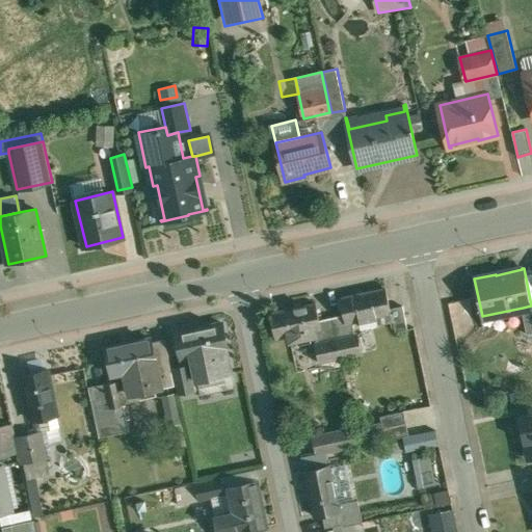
[(387,288),(342,298),(345,315),(347,323),(353,322),(361,320),(363,328),(395,322),(392,310),(387,288)]
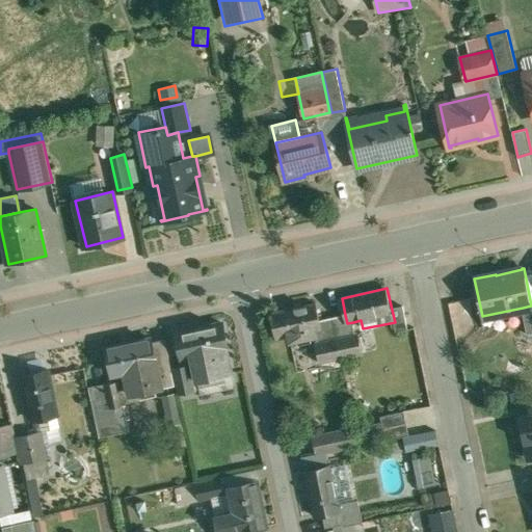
[(316,303),(271,313),(276,338),(290,336),(291,341),(316,337),(317,337),(316,330),(321,328),(320,321),(316,303)]
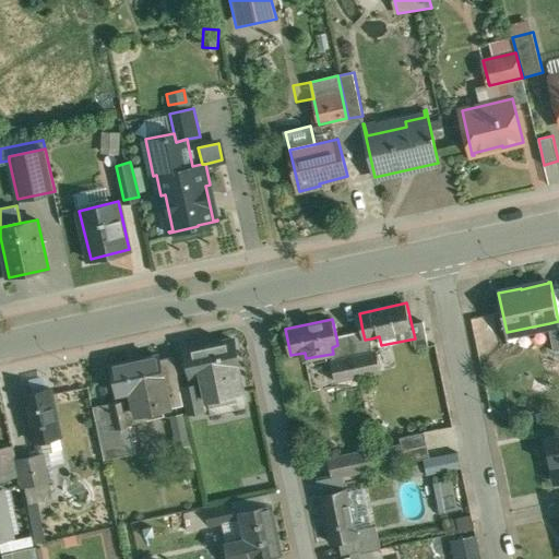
[(558,320),(558,321),(549,323),(555,351),(558,349),(558,320)]
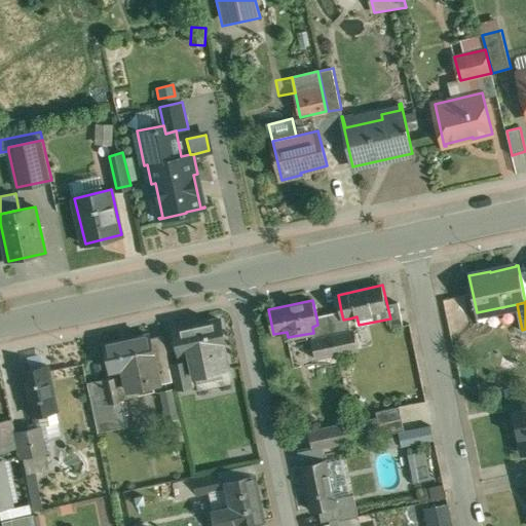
[(399,303),(387,306),(390,318),(392,329),(404,327),(399,303)]
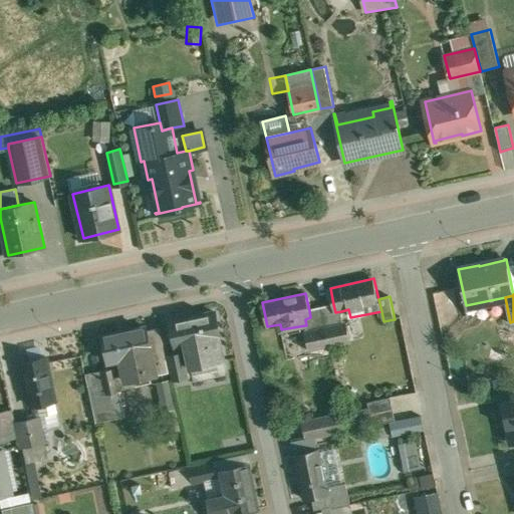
[(341,311),(335,312),(333,304),(321,307),(325,326),(344,322),(341,311)]
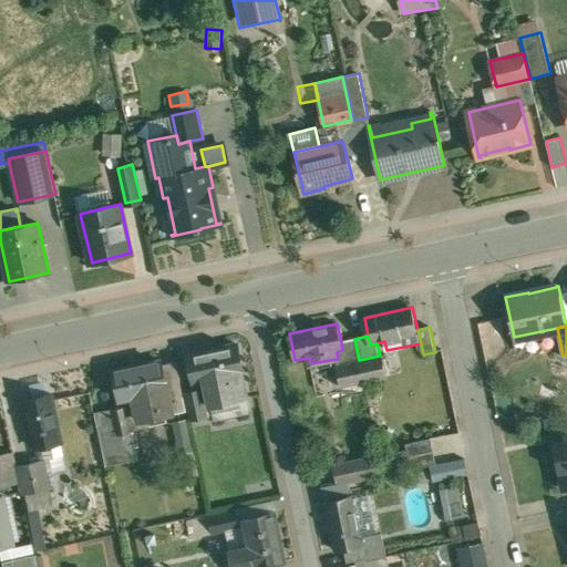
[(354,339),(341,342),(342,350),(337,352),(338,359),(337,359),(338,364),(359,360),(354,339)]
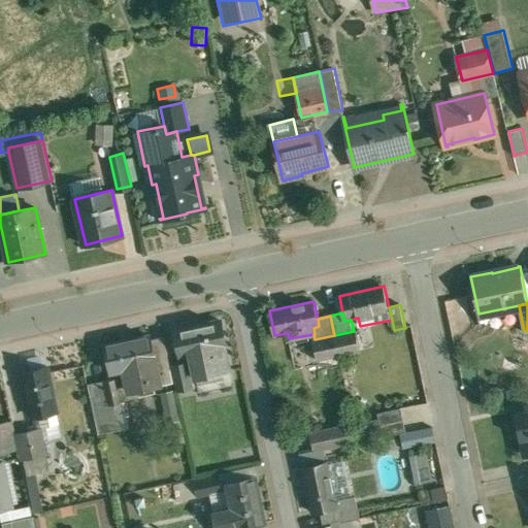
[(221,322),(175,332),(182,357),(225,348),(226,347),(221,322)]
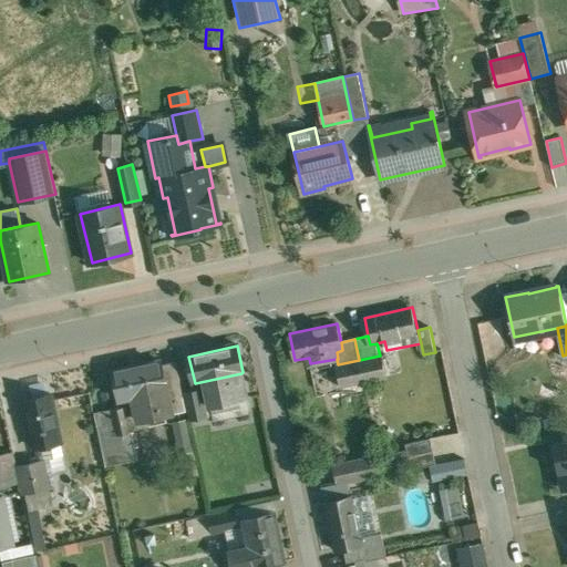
[(380,356),(359,360),(363,382),(392,377),(390,367),(384,369),(381,356),(380,356)]
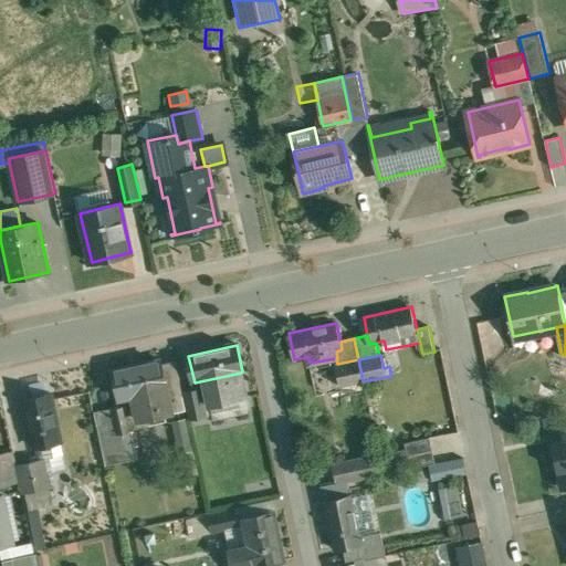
[(337,364),(336,364),(341,387),(363,381),(358,359),(337,364)]
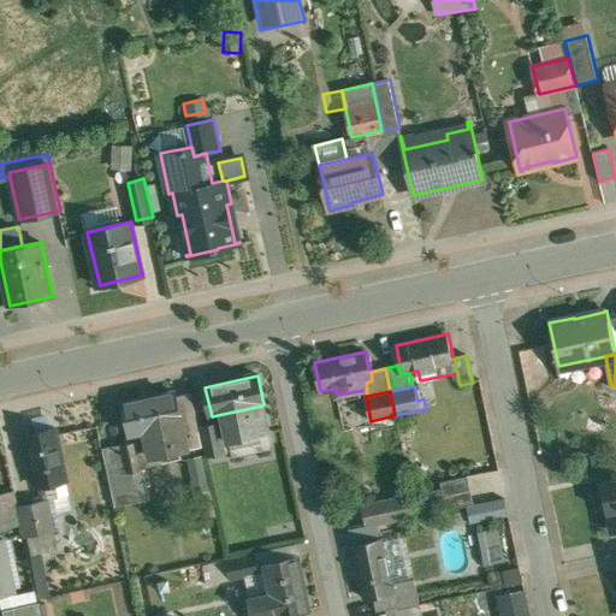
[(176,392),(124,404),(130,433),(146,431),(152,458),(189,450),(177,397),(176,392)]
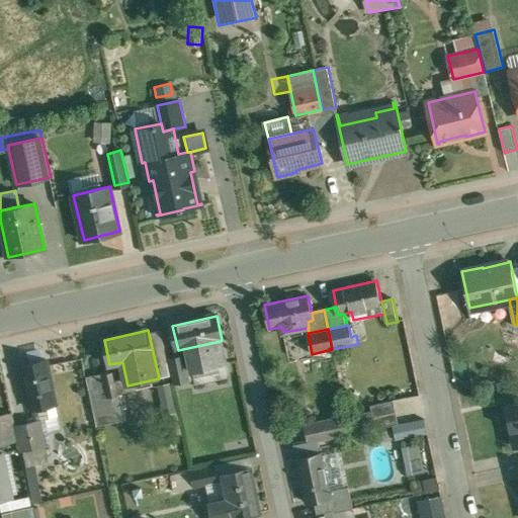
[(161,331),(149,334),(159,378),(171,376),(161,331)]
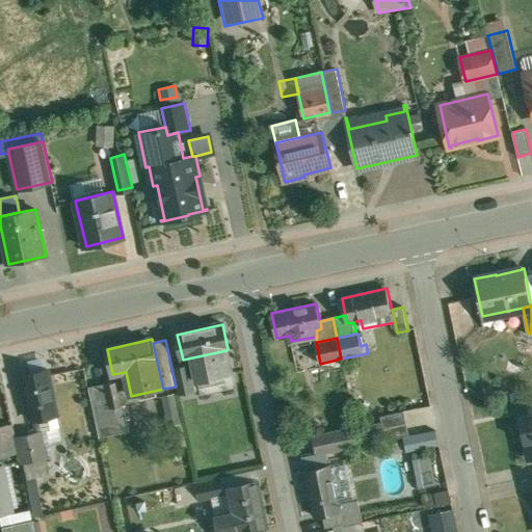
[(227,350),(191,357),(197,381),(200,381),(197,376),(229,370),(230,374),(232,373),(227,350)]
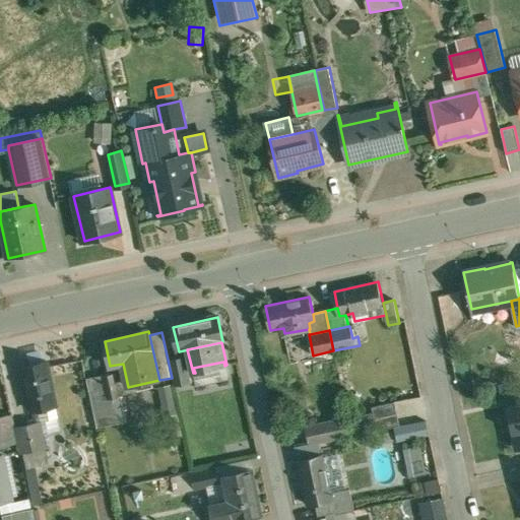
[(186,358),(170,362),(175,385),(191,382),(186,358)]
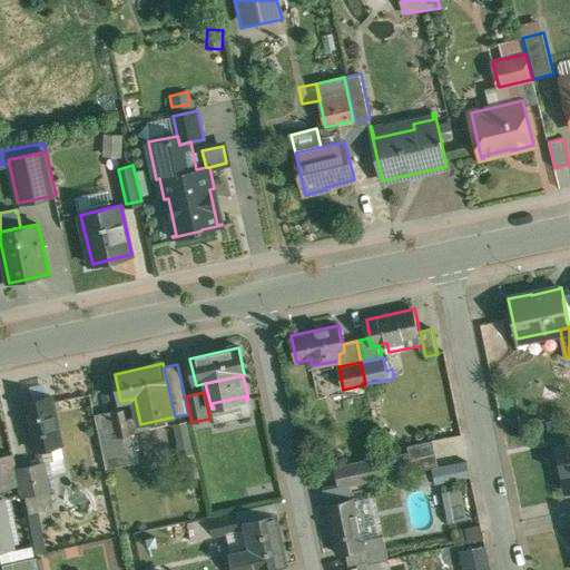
[(51,397),(25,404),(36,451),(62,444),(51,397)]
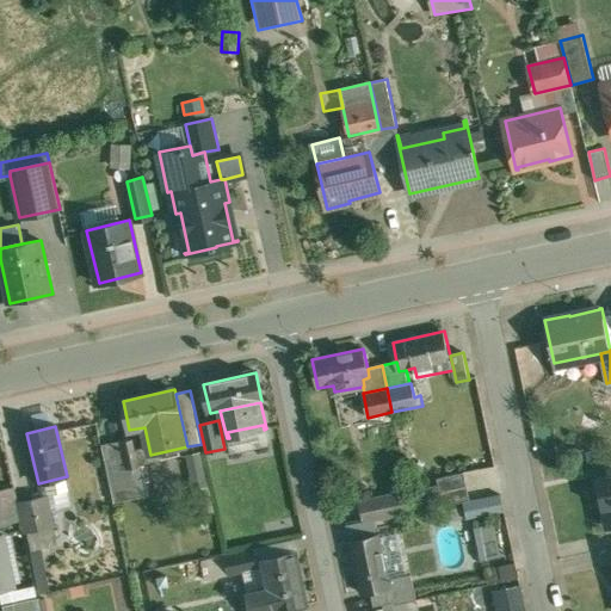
[(137,438),(121,442),(127,470),(143,467),(137,438)]
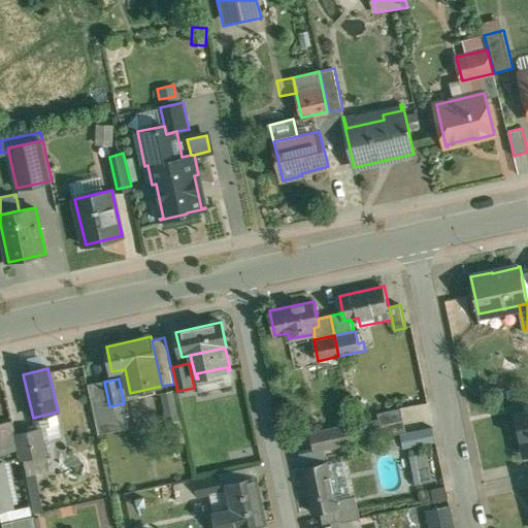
[(124,403),(109,406),(104,382),(88,386),(98,433),(129,426),(124,403)]
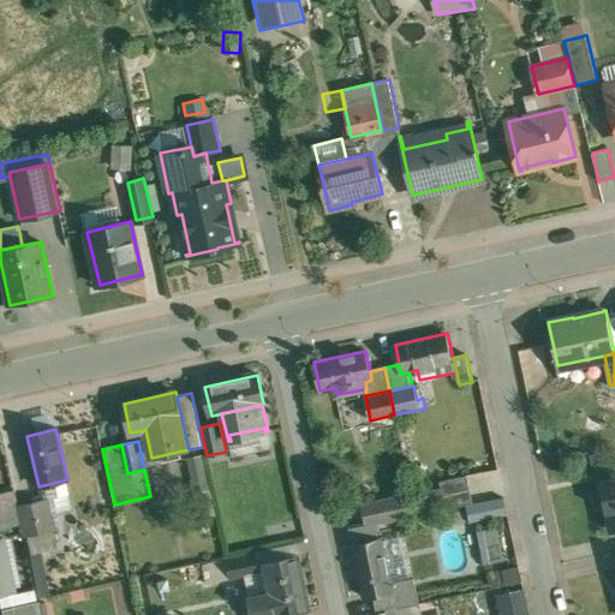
[(202,457),(187,460),(195,493),(209,490),(202,457)]
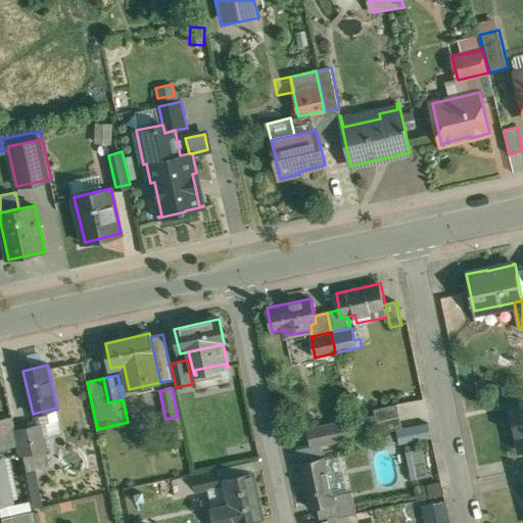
[(397,406),(375,411),(376,416),(380,434),(402,429),(397,406)]
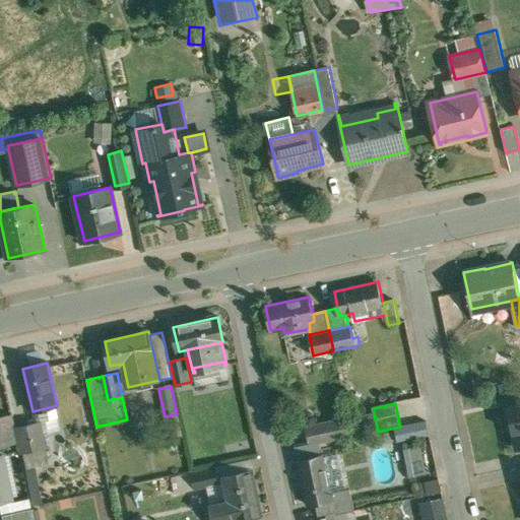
[(519,403),(509,406),(518,450),(519,449),(519,403)]
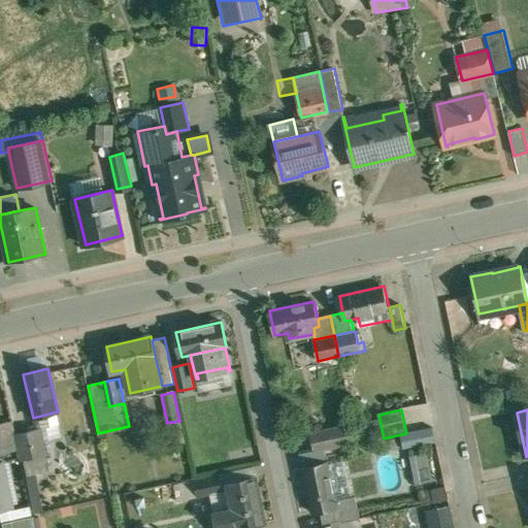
[(380,420),(354,426),(358,443),(384,438),(380,420)]
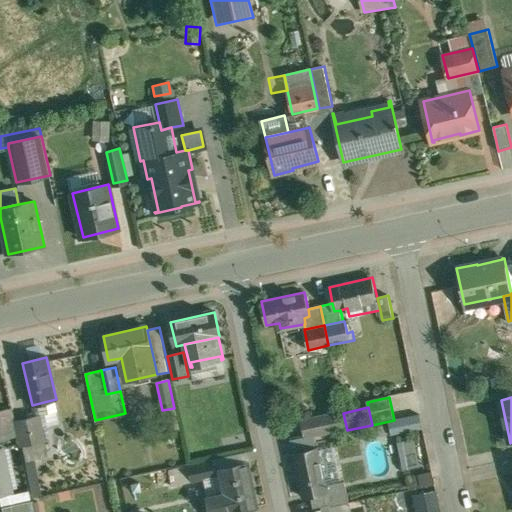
[(12,408),(0,410),(0,424),(15,421),(15,420),(12,408)]
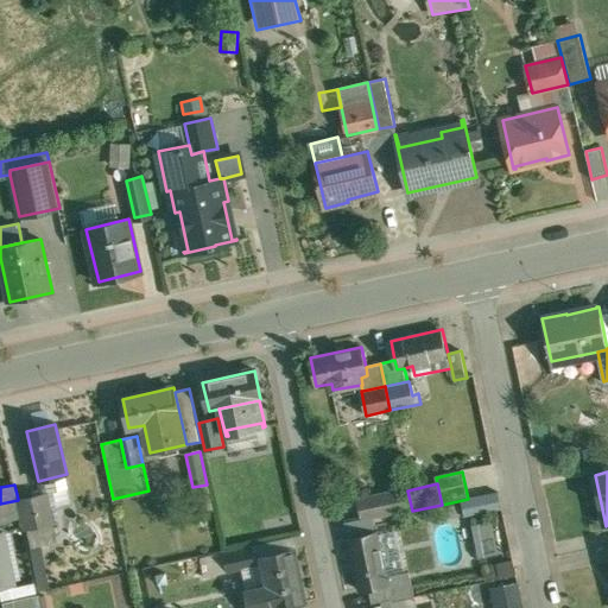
[(404,491),(359,500),(362,518),(407,508),(404,491)]
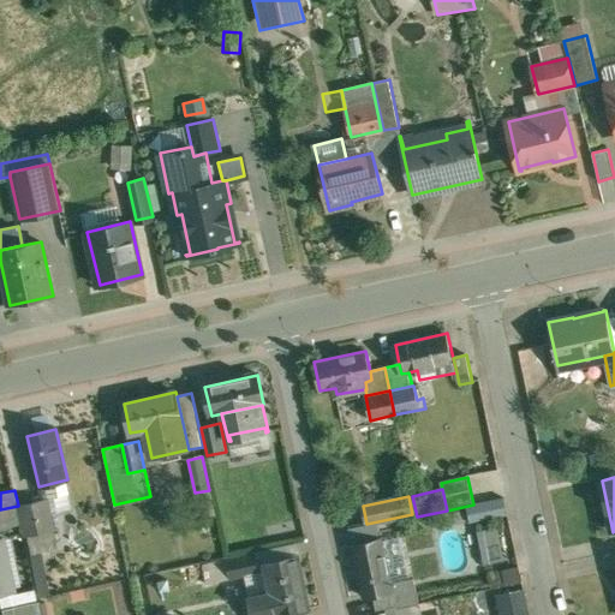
[(48,499),(18,505),(18,506),(22,523),(25,536),(54,529),(48,499)]
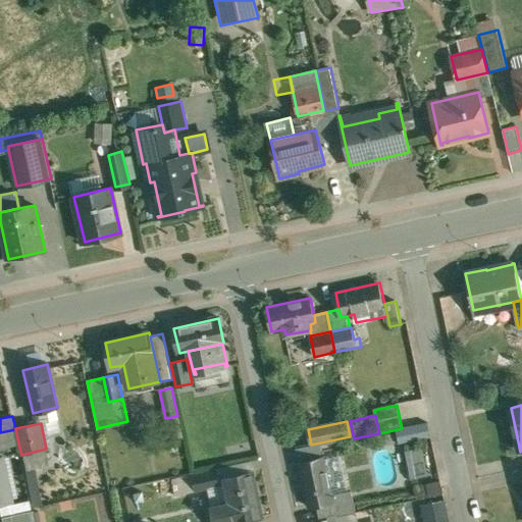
[(15,429),(0,432),(0,447),(18,444),(15,429)]
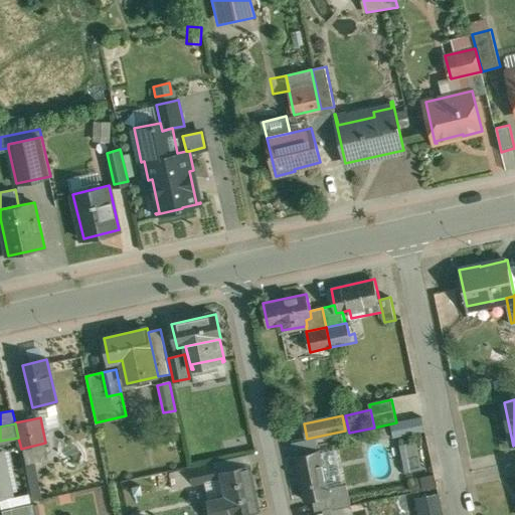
[(416,440),(396,443),(400,471),(419,468),(416,440)]
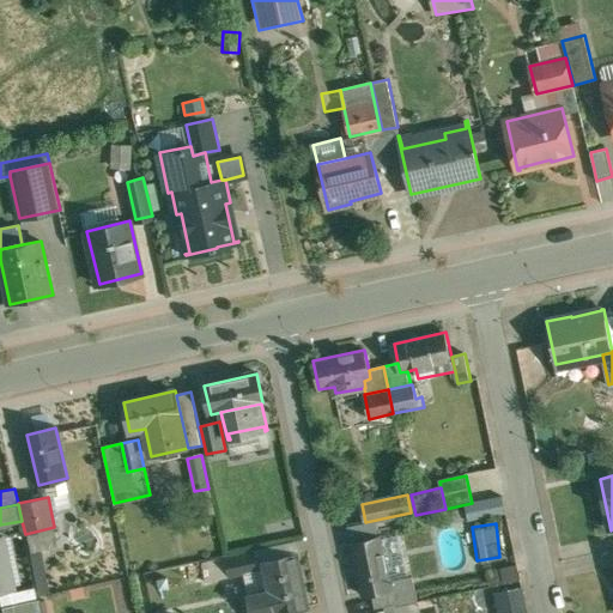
[(2,535),(0,535),(0,589),(14,587),(2,535)]
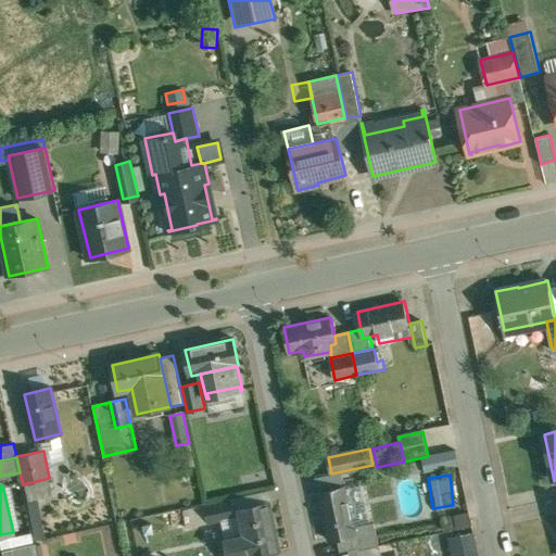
[(345,488),(319,493),(329,541),(338,539),(355,534),(354,528),(345,488)]
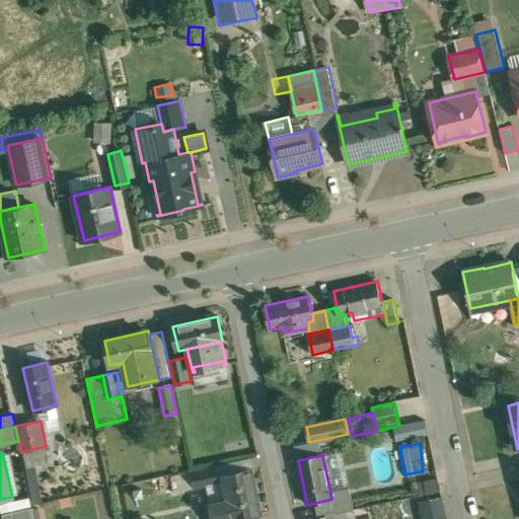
[(216,468),(192,473),(195,488),(219,483),(216,468)]
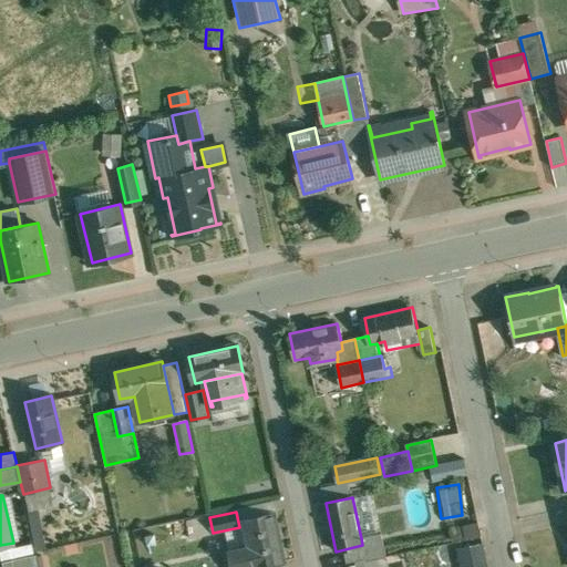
[(274,514),(247,519),(253,546),(230,550),(234,566),(261,566),(284,563),(274,514)]
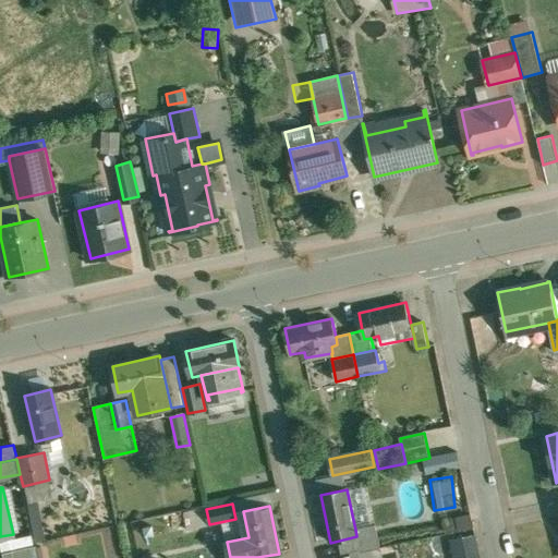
[(206,509),(184,513),(189,530),(209,524),(206,509)]
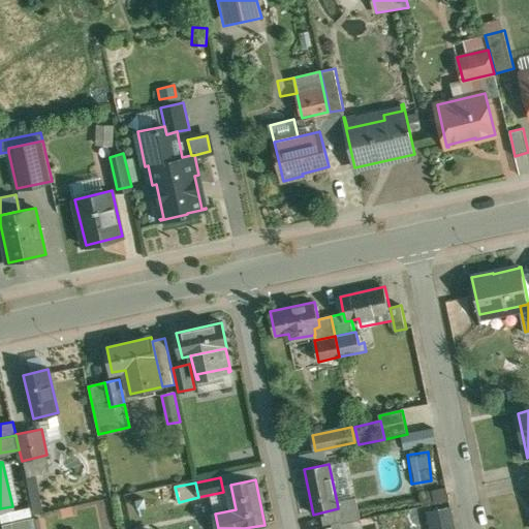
[(356,498),(337,502),(338,508),(321,512),(323,526),(341,522),(341,524),(361,520),(356,498)]
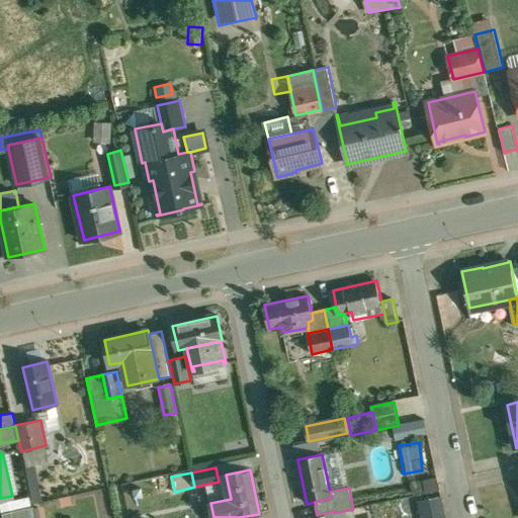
[(414,500),(419,517),(444,517),(438,494),(414,500)]
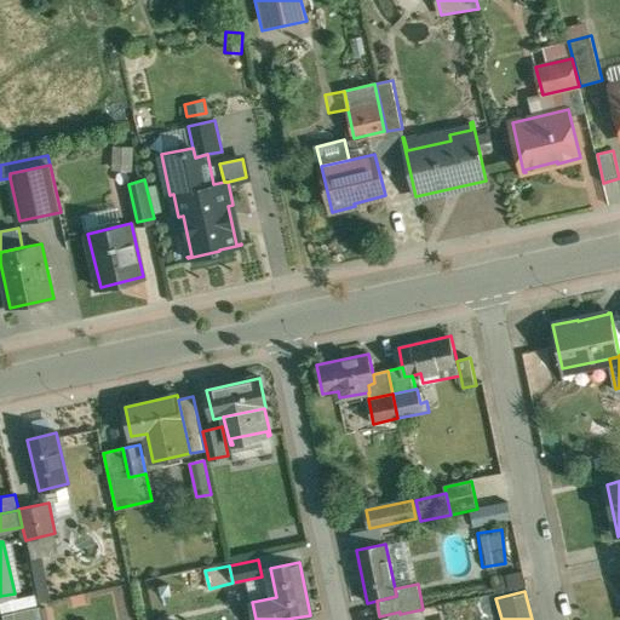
[(45,619),(42,606),(3,614),(4,619),(45,619)]
